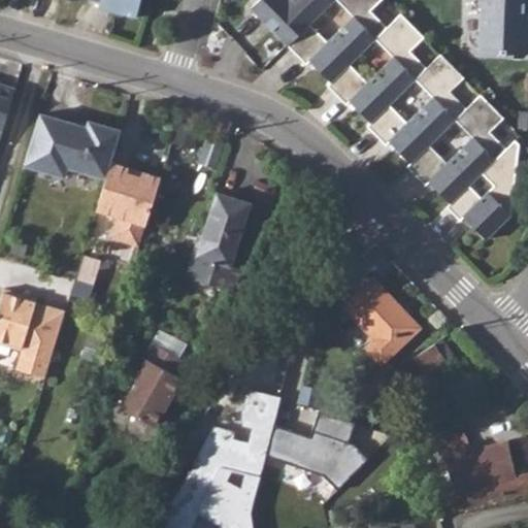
[(99,0),(98,6),(136,15),(140,0),(99,0)]
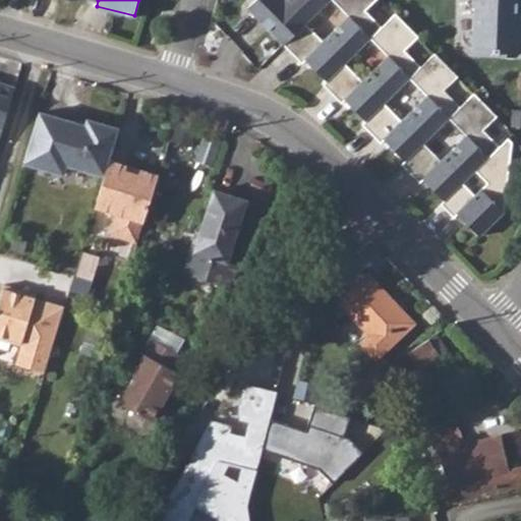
[(254,0),(247,7),(284,45),(305,23),(329,0),(254,0)]
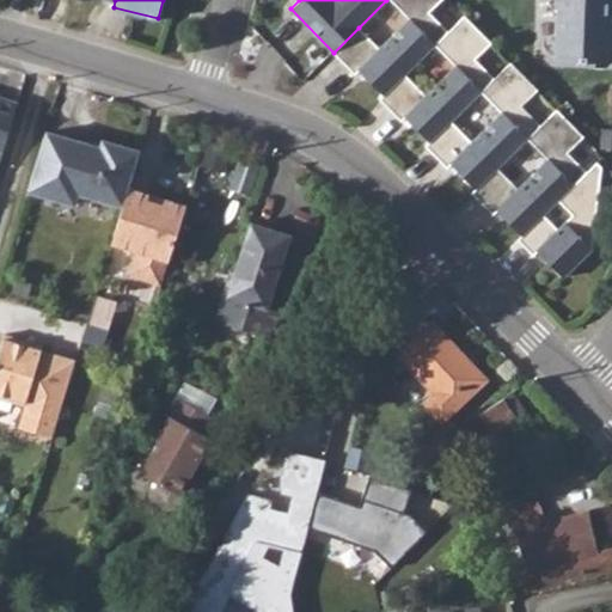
[(441,0),(391,0),(410,19),(380,48),(359,28),(334,53),(355,74),(360,71),(384,95),(405,74),(435,44),(448,31),(429,12),(441,0)]
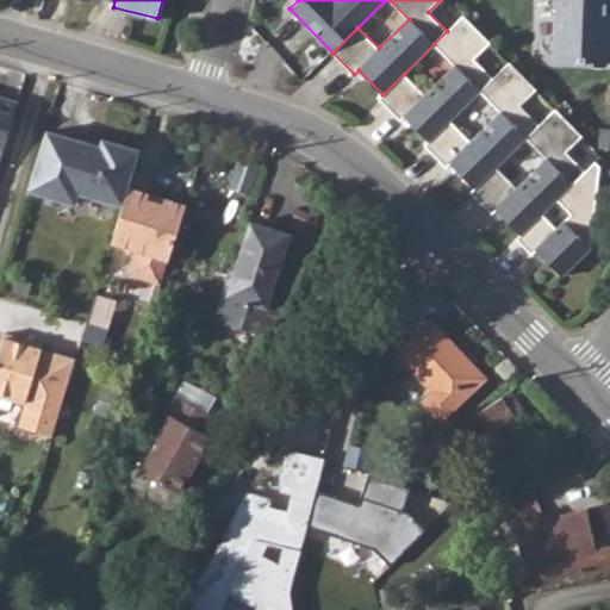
[(605,0),(553,0),(554,7),(556,7),(554,60),(609,62),(609,57),(609,33),(605,33),(605,0)]
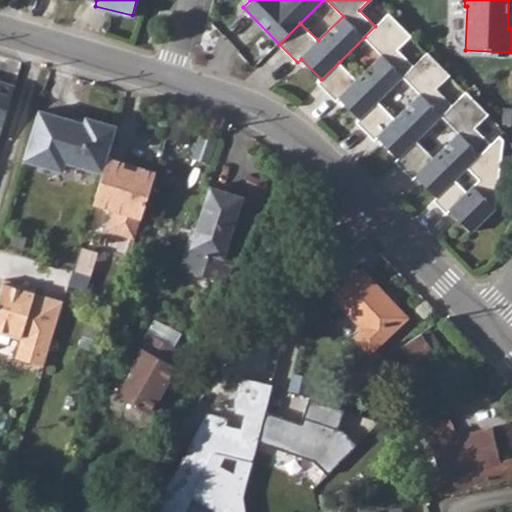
[(339,62),(321,79),(317,83),(335,101),(339,98),(360,119),(377,101),(402,76),(414,65),(398,49),(411,36),(388,12),(375,26),(364,37),(381,55),(356,79),(339,62)]
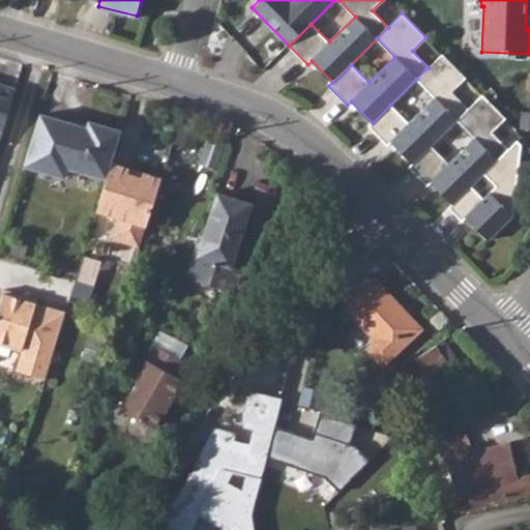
[(409,123),(390,105),(373,123),(369,126),(387,145),(391,142),(412,164),(431,145),(457,120),(469,109),(451,91),(466,78),(442,54),(429,67),(416,79),(435,97),(409,123)]
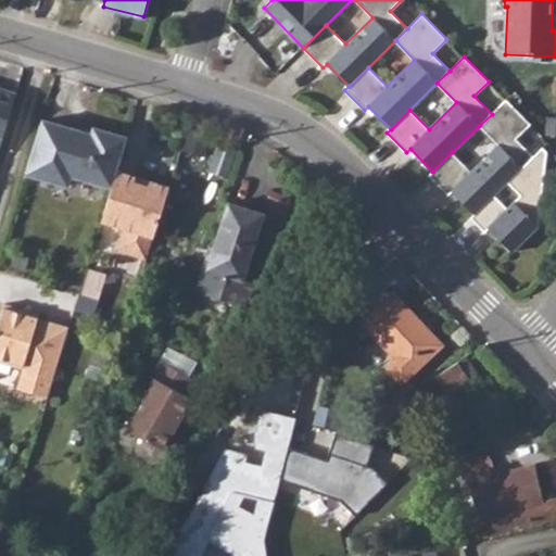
[(0,144),(1,142),(15,93),(0,88),(0,144)]
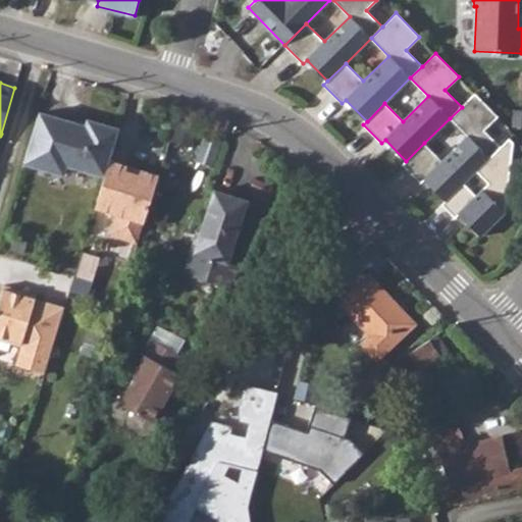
[(406,161),(403,164),(421,184),(424,179),(446,201),(463,183),(476,170),(501,146),(484,129),(498,116),(474,93),(462,107),(450,118),(467,136),(441,161),(424,143),(406,161)]
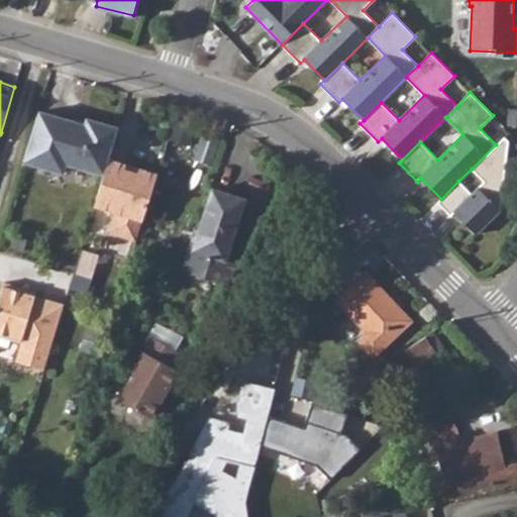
[(109,158),(118,127),(87,118),(85,125),(39,110),(24,161),(64,172),(67,163),(104,174),(109,158)]
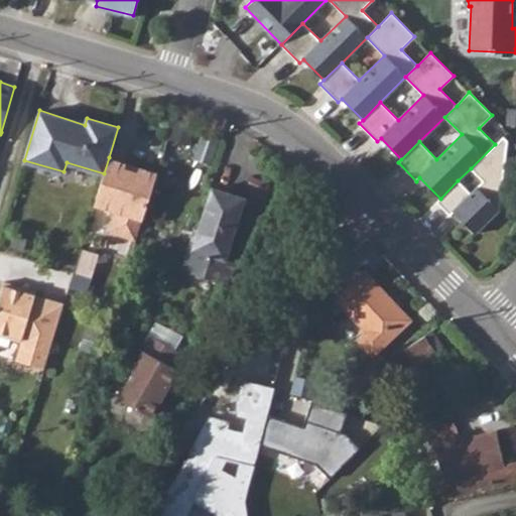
[(440,199),(436,202),(449,215),(454,212),(475,234),(499,210),(507,140),(503,136),(495,144),(471,168),(480,176),(467,189),(458,180),(440,199)]
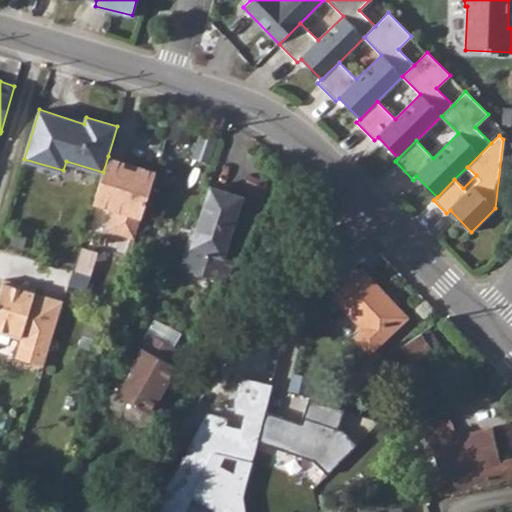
[(135,239),(156,172),(108,156),(103,172),(94,202),(115,211),(110,231),(135,239)]
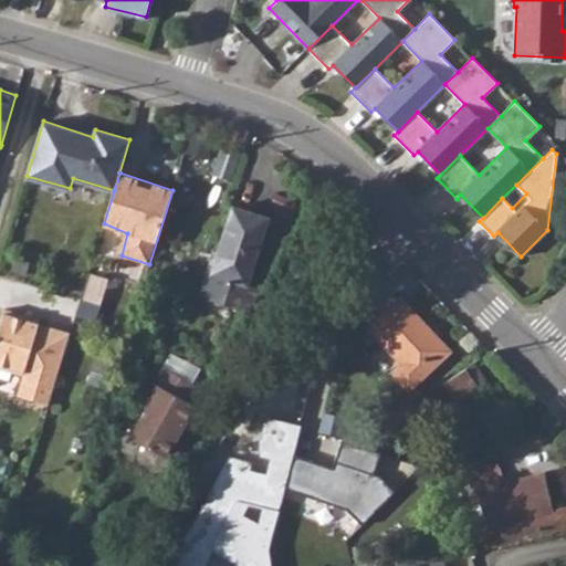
[(247,284),(269,217),(232,206),(211,272),(207,271),(201,287),(207,299),(238,310),(247,284)]
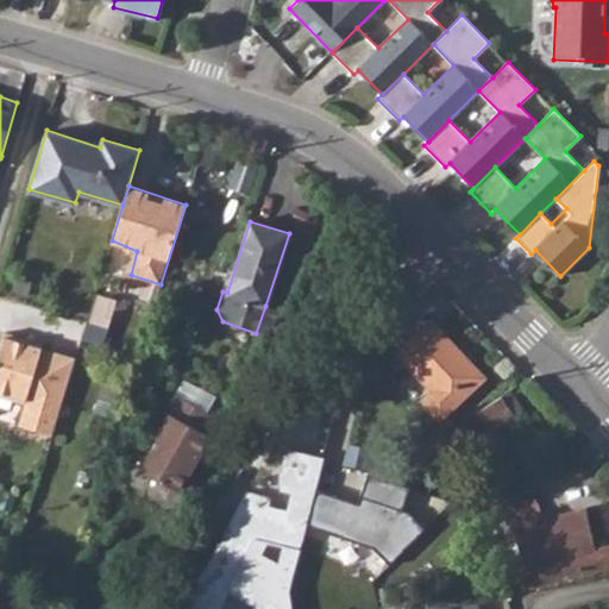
[(101,347),(115,300),(95,294),(82,341),(101,347)]
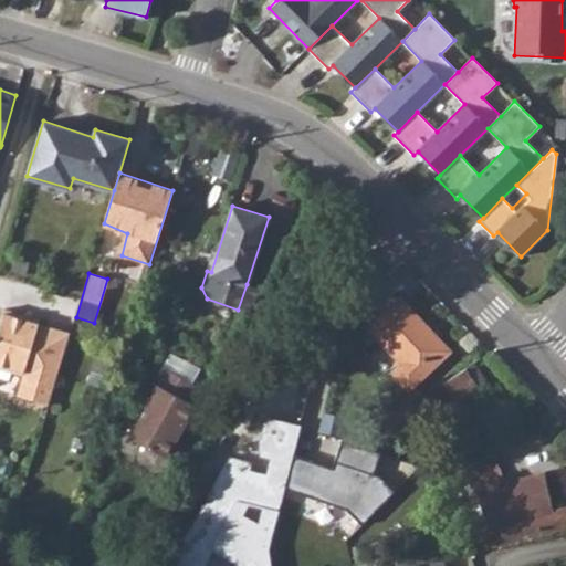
[(238,310),(249,312),(263,290),(247,284),(238,310)]
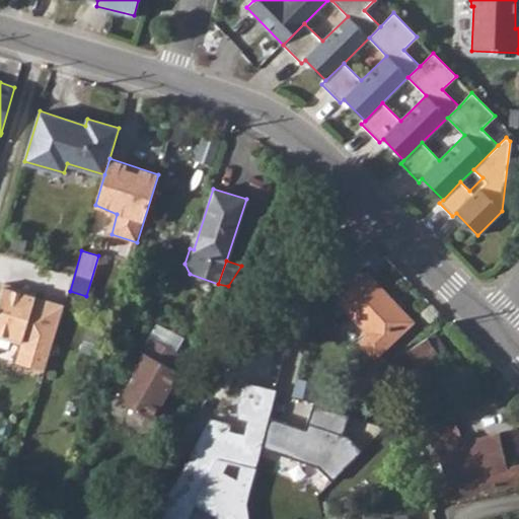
[(368,273),(338,301),(368,334),(358,343),(375,359),(415,321),(368,273)]
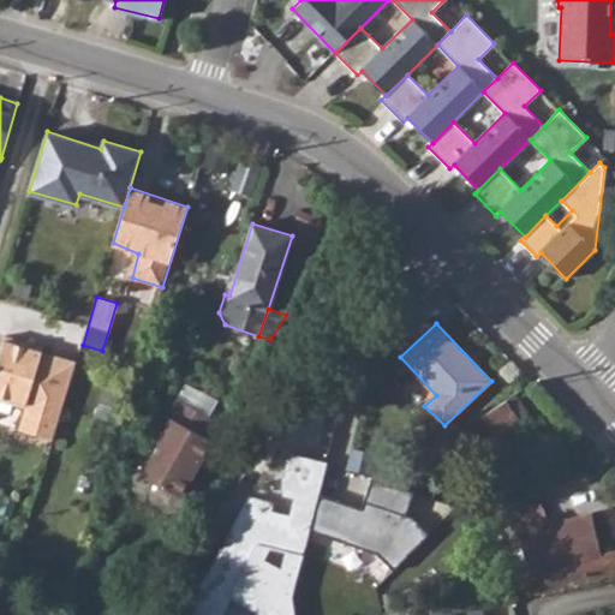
[(0,354),(0,395),(18,402),(24,407),(27,407),(19,430),(53,440),(77,362),(36,350),(37,345),(6,335),(0,354)]
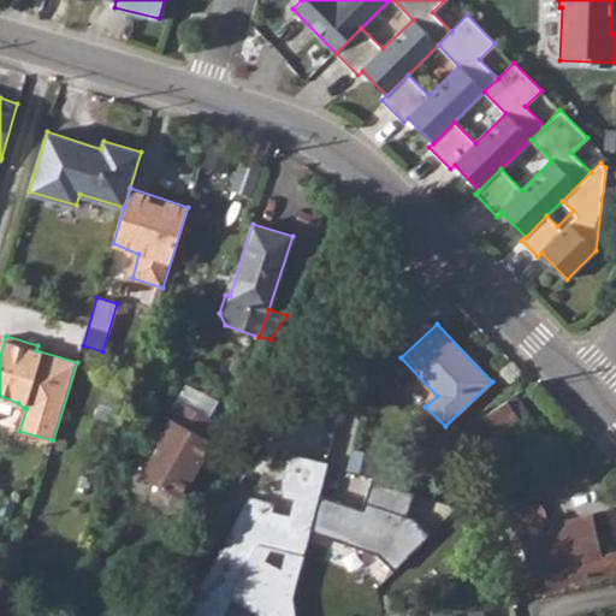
[(78,359),(99,365),(102,351),(83,345),(78,359)]
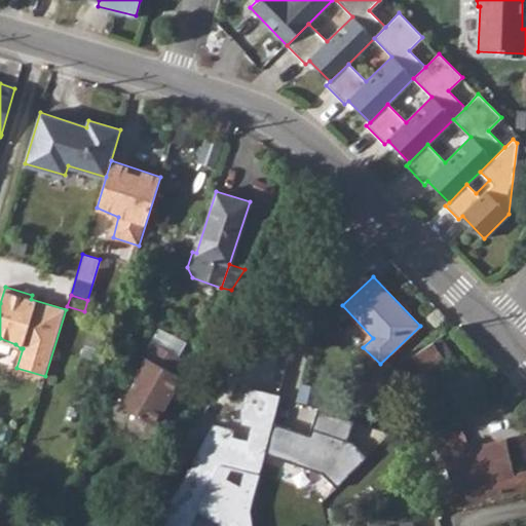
[(155,342),(179,355),(186,341),(158,328),(151,340),(155,342)]
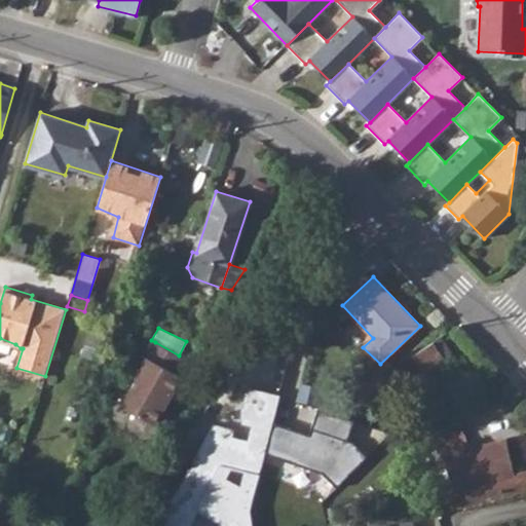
[(153,424),(180,376),(174,372),(181,357),(179,355),(155,342),(119,405),(153,424)]
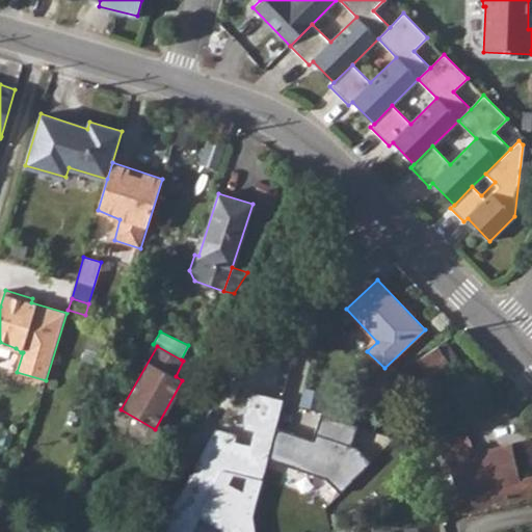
[(439,346),(416,361),(430,380),(452,367),(439,346)]
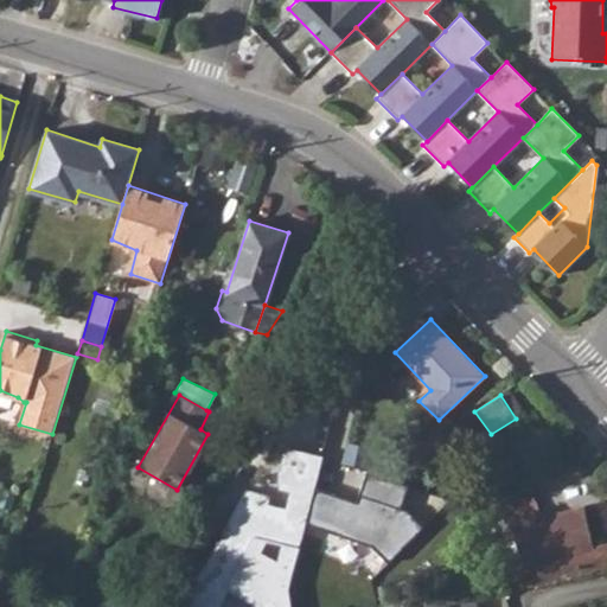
[(260,606),(295,606),(295,561),(305,519),(325,455),(287,445),(275,474),(275,487),(287,490),(283,510),(263,505),(266,494),(242,487),(197,585),(199,586),(189,606),(219,606),(229,588),(260,604),(260,606)]
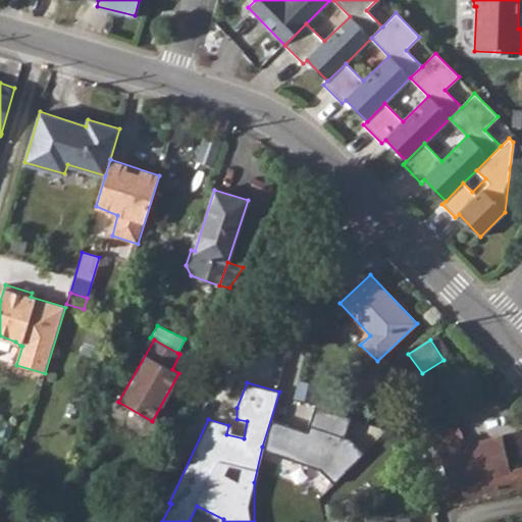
[(502,436),(466,447),(461,427),(435,434),(447,477),(450,476),(452,485),(450,486),(442,488),(444,491),(432,493),(435,507),(521,485),(521,468),(511,471),(502,436)]
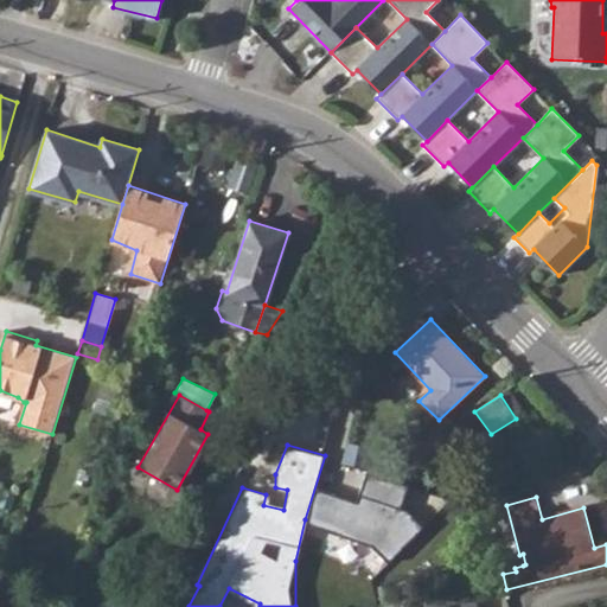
[(299,606),(313,606),(313,590),(299,593),(299,606)]
